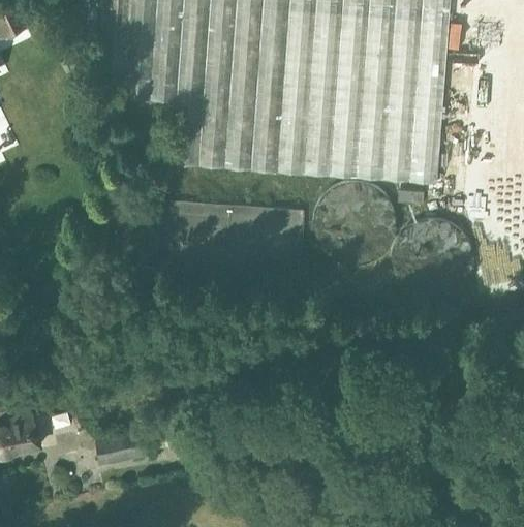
[(31,26),(20,0),(0,9),(0,24),(4,32),(6,37),(31,26)]
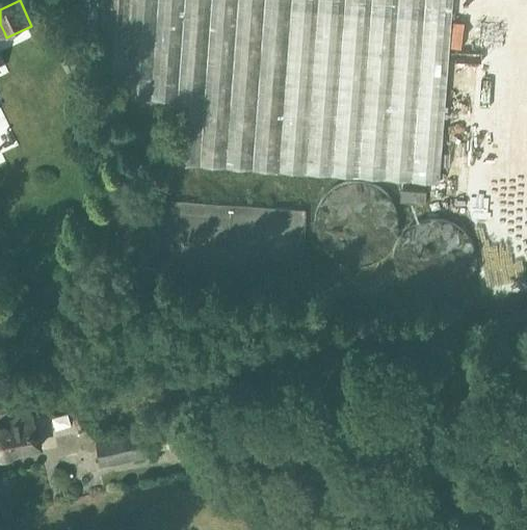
[(440,186),(452,0),(105,0),(100,75),(127,76),(125,103),(178,106),(174,167),(440,186)]
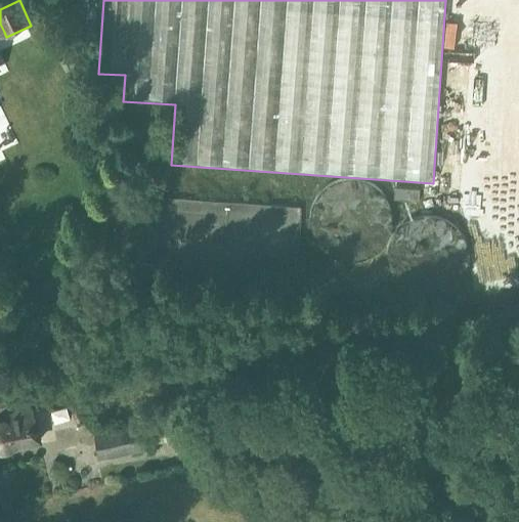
[(73,63),(84,56),(78,46),(67,53),(73,63)]
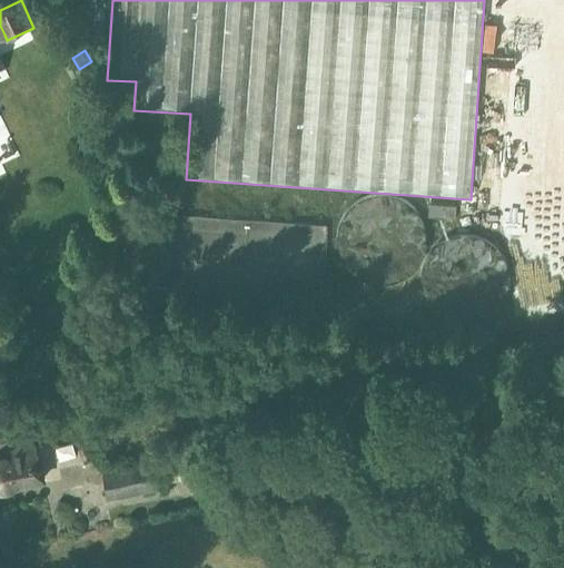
[(407,281),(419,272),(428,260),(432,245),(431,231),(425,218),(416,207),(404,201),(391,198),(376,199),(364,205),(354,214),(347,226),(344,240),(346,255),(353,268),(364,278),(378,285),(393,285),(407,281)]
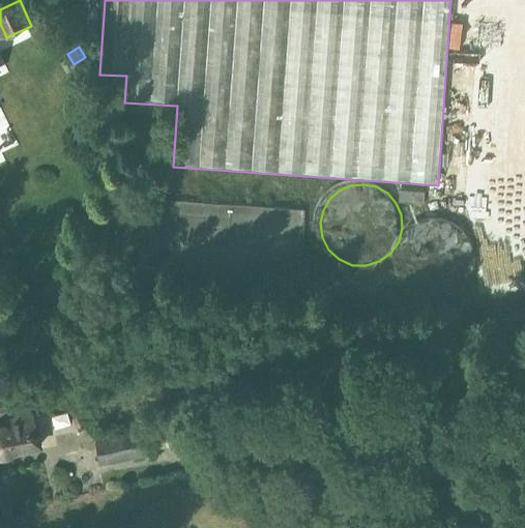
[(459,298),(469,290),(476,277),(479,265),(478,252),(473,240),(464,230),(453,224),(440,222),(427,224),(415,230),(406,239),(401,251),(399,264),(402,277),(409,289),(419,297),(432,302),(445,302),(459,298)]
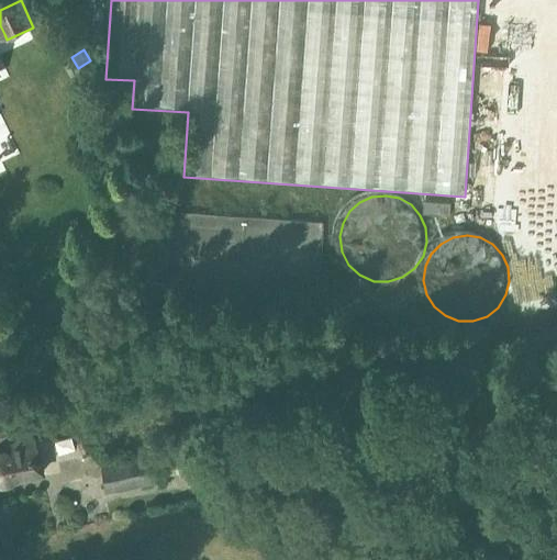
[(0,481),(0,482),(2,483),(3,484),(4,485),(7,485),(9,486),(10,486),(11,486),(20,481),(46,476),(42,451),(41,451),(40,443),(15,447),(18,456),(14,457),(13,457),(12,457),(10,457),(9,457),(7,457),(6,457),(4,458),(2,459),(1,460),(0,461),(0,460),(0,481)]
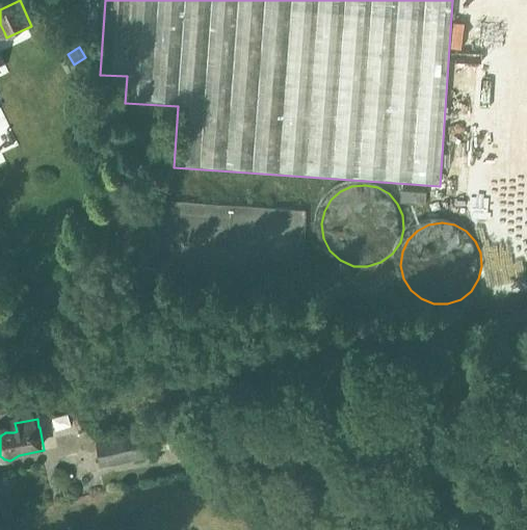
[(106,469),(154,459),(149,433),(101,443),(106,469)]
